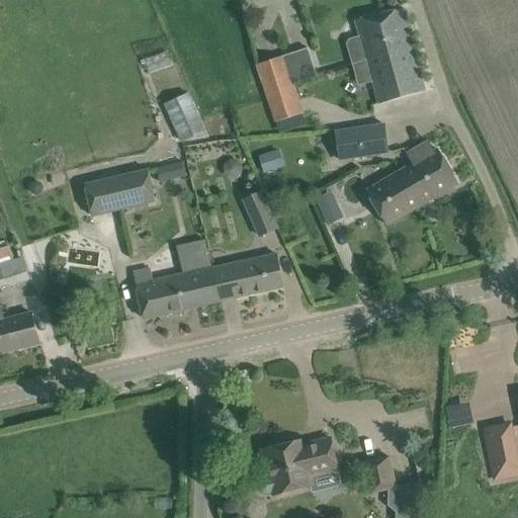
[(347,45),(352,65),(413,47),(410,37),(412,36),(404,10),(384,15),(384,14),(355,21),(360,36),(349,39),(347,45)]
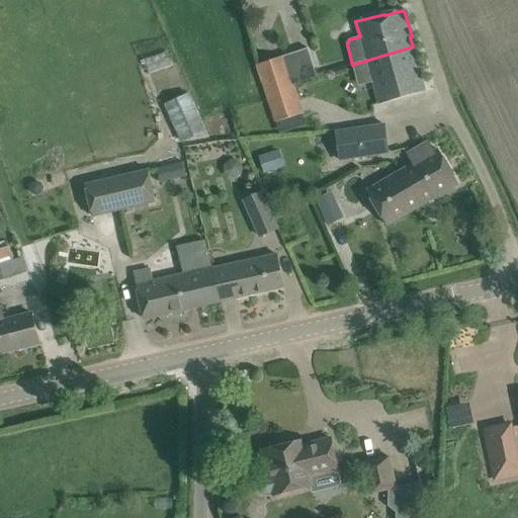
[(378,103),(406,96),(425,91),(413,47),(352,65),(353,65),(366,61),(378,103)]
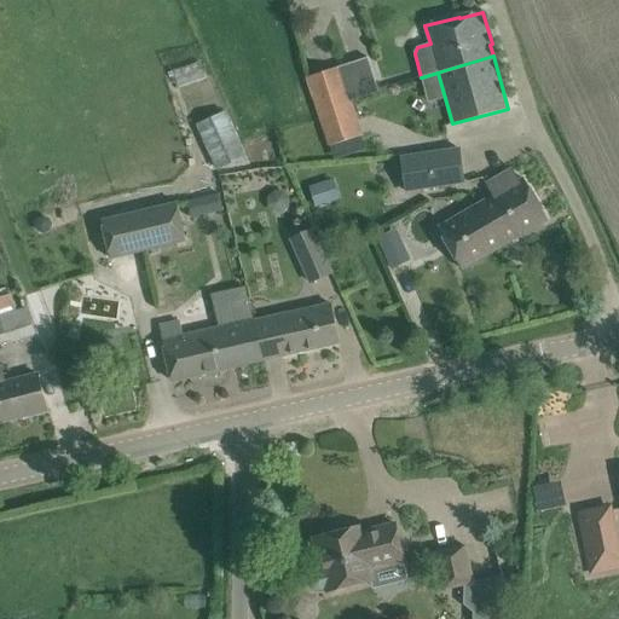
[(339,68),(307,77),(317,106),(379,90),(368,58),(339,68)]
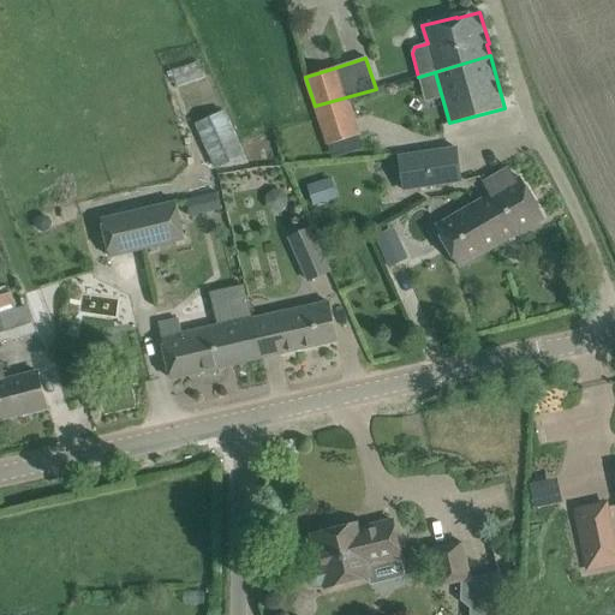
[(359,136),(352,112),(366,108),(363,96),(376,91),(376,89),(315,106),(327,147),(359,136)]
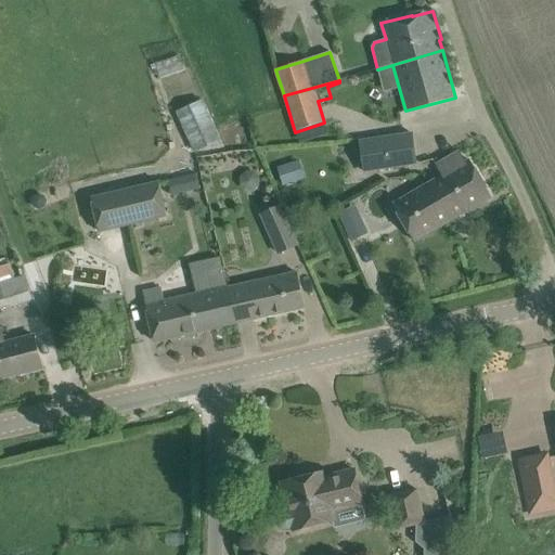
[(194,153),(221,141),(203,100),(177,114),(194,153)]
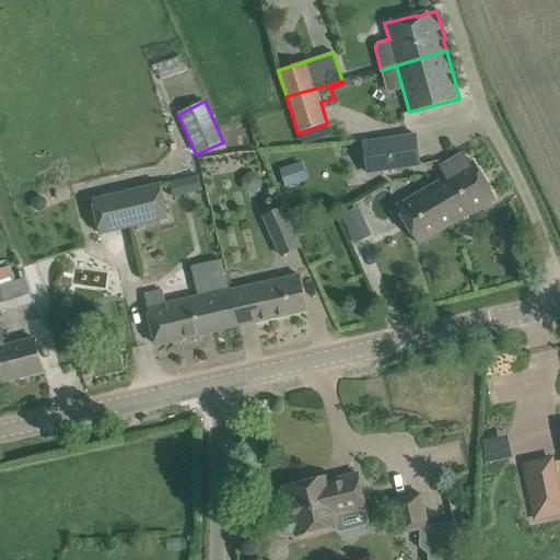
[(369,174),(420,166),(416,135),(364,143),(369,174)]
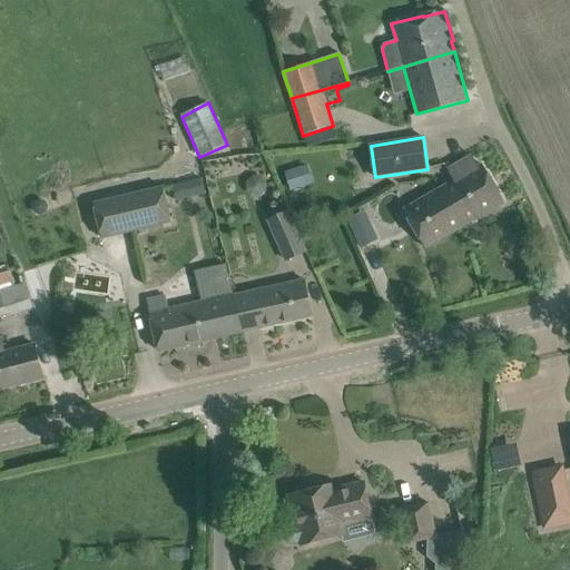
[(472,156),(453,167),(448,170),(453,180),(403,210),(425,248),(504,203),(482,165),(479,167),(472,156)]
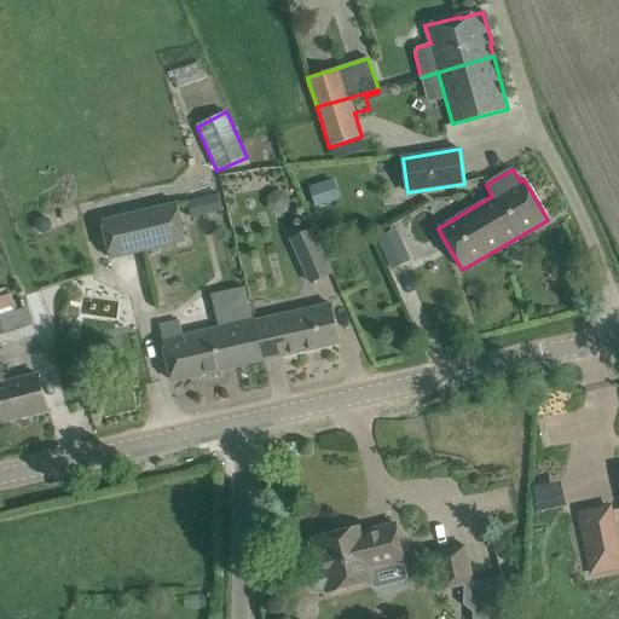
[(339,198),(334,181),(312,187),(317,204),(339,198)]
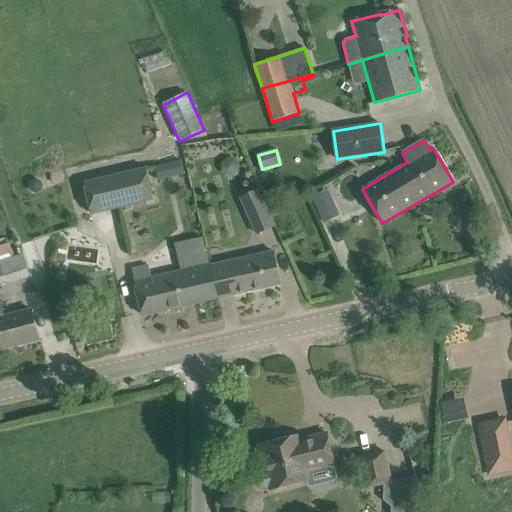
[(167,163),(154,166),(157,181),(171,177),(167,163)]
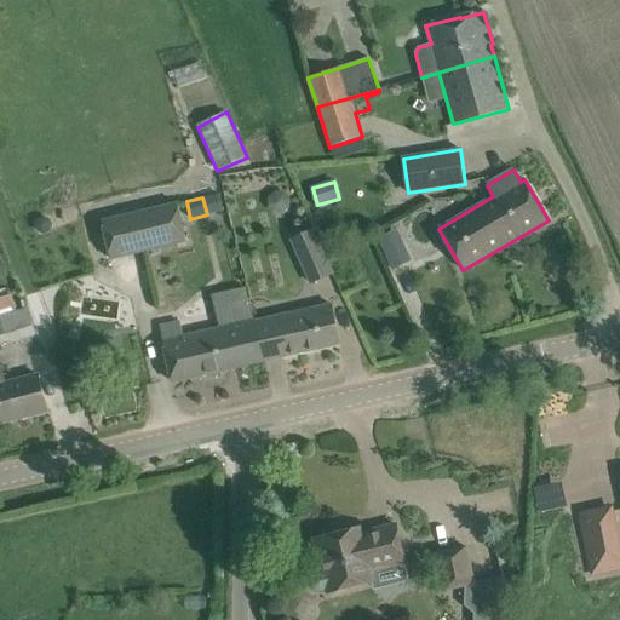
[(187,242),(178,204),(103,222),(103,229),(109,253),(113,260),(187,242)]
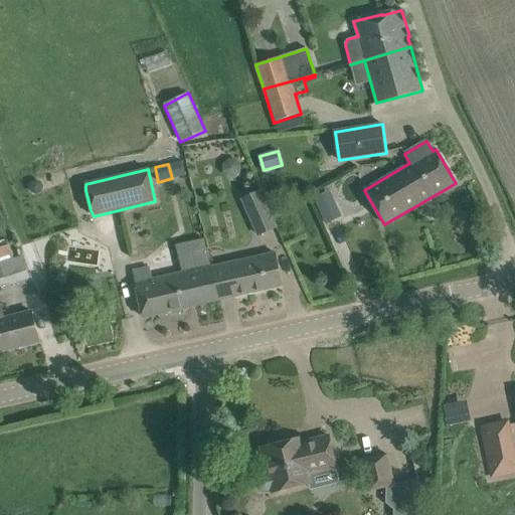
[(31,182),(29,187),(31,192),(36,194),(41,191),(43,186),(41,181),(36,180),(31,182)]
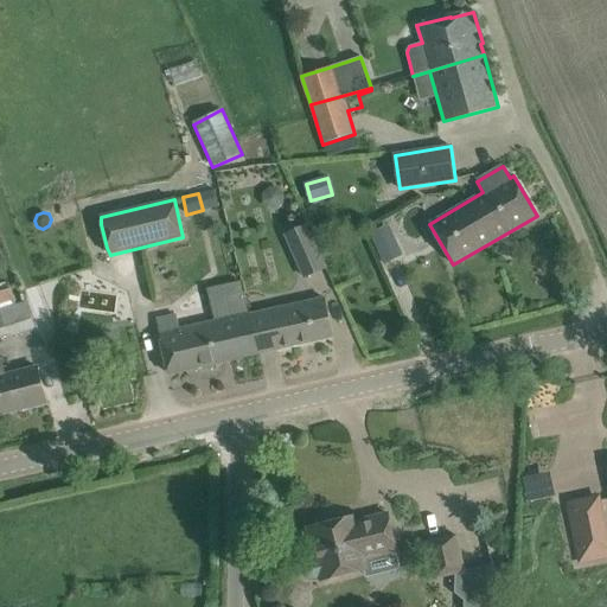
[(325,268),(307,227),(286,235),(304,278),(325,268)]
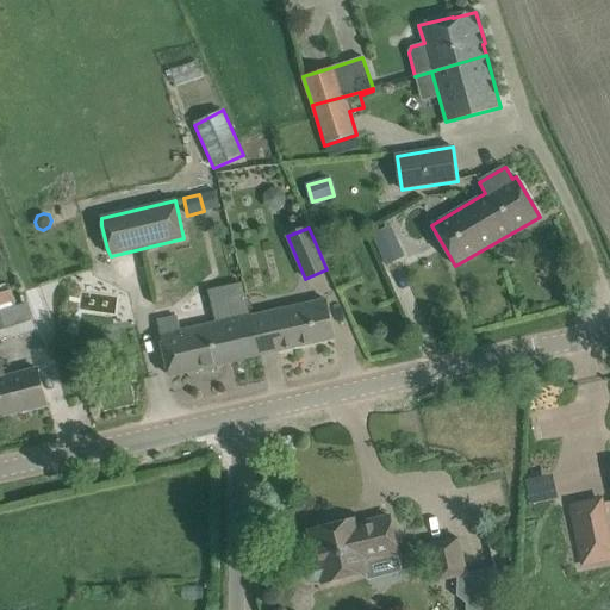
[(393,246),(380,251),(386,266),(399,260),(393,246)]
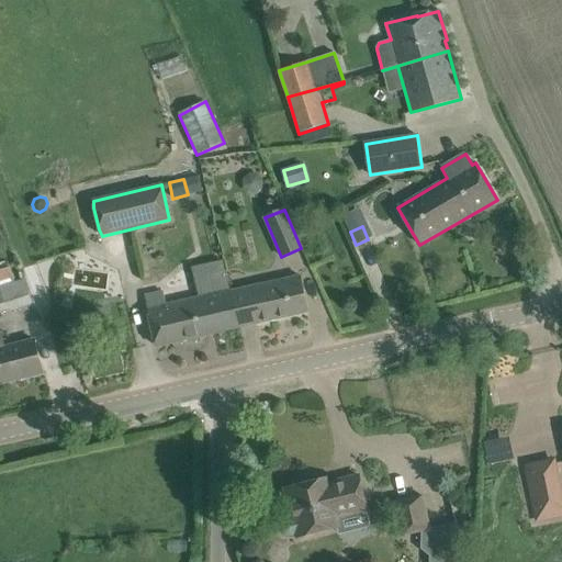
[(0,314),(32,304),(25,279),(14,282),(10,267),(0,270),(0,314)]
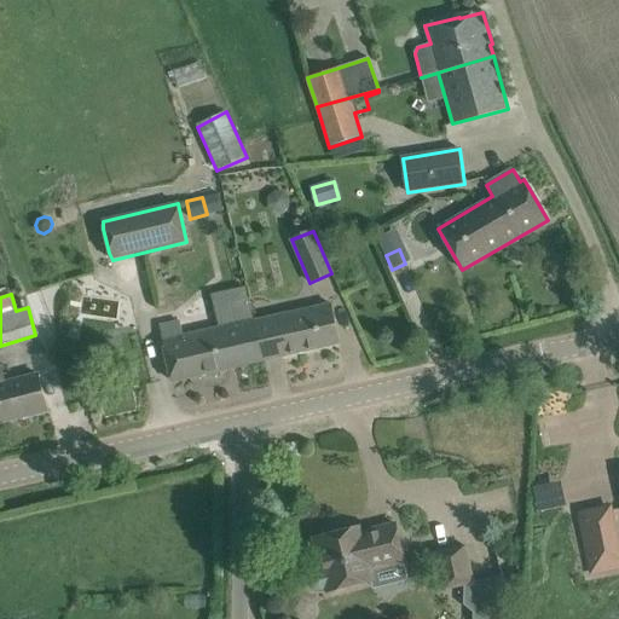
[(180,320),(160,325),(167,358),(172,382),(340,343),(330,305),(256,320),(254,320),(184,336),(180,320)]
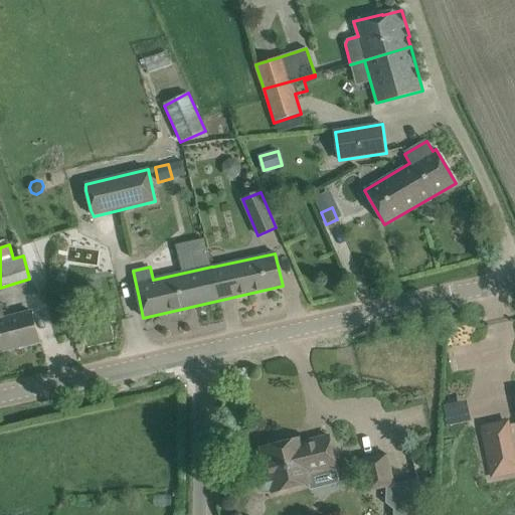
[(0,351),(39,342),(34,323),(32,312),(3,318),(1,308),(0,307),(0,351)]
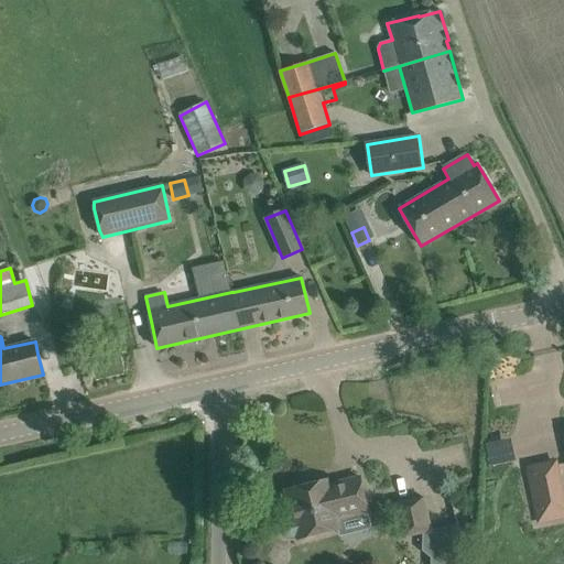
[(563,500),(556,463),(528,469),(540,522),(563,517),(563,500)]
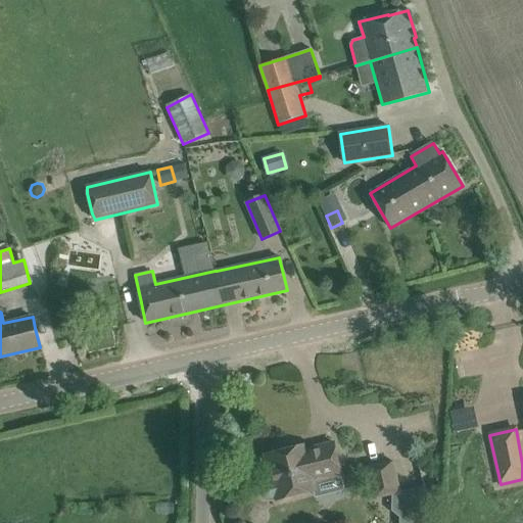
[(341,475),(338,463),(334,442),(313,447),(314,449),(305,453),(303,446),(265,456),(271,481),(265,483),(262,485),(259,490),(260,495),(263,498),(267,501),(272,501),(279,498),(279,500),(315,490),(313,481),(341,475)]
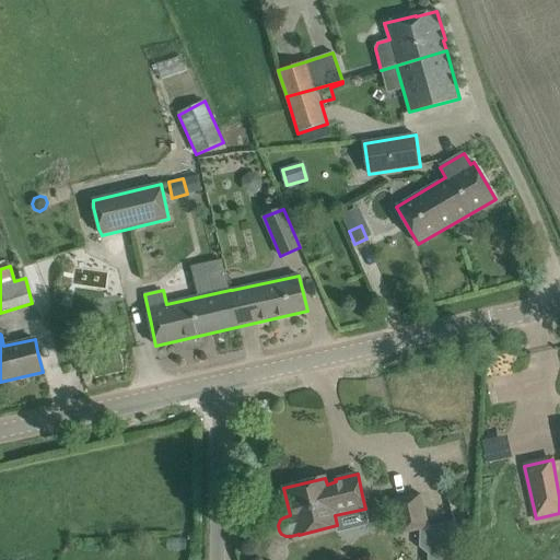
[(422,493),(393,500),(400,536),(420,531),(419,548),(428,555),(428,559),(452,559),(454,521),(430,527),(422,493)]
